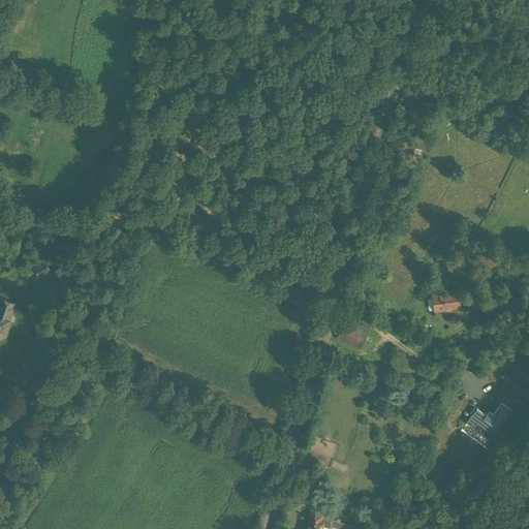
[(520,78),(522,73),(528,76),(528,63),(523,60),(521,63),(516,61),(512,67),(511,69),(516,72),(515,74),(520,78)]
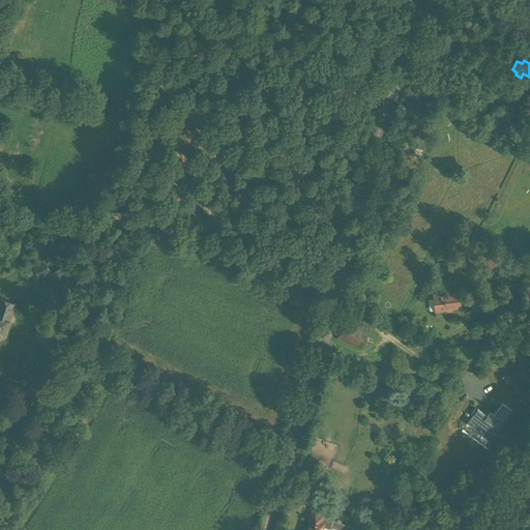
[(482,257),(480,261),(494,267),(496,264),(498,260),(499,257),(486,251),(484,253),(482,257)]
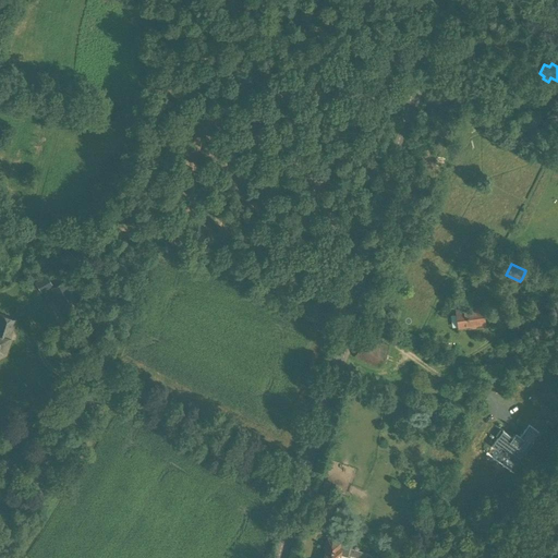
[(489,286),(494,279),(486,273),(481,280),(489,286)]
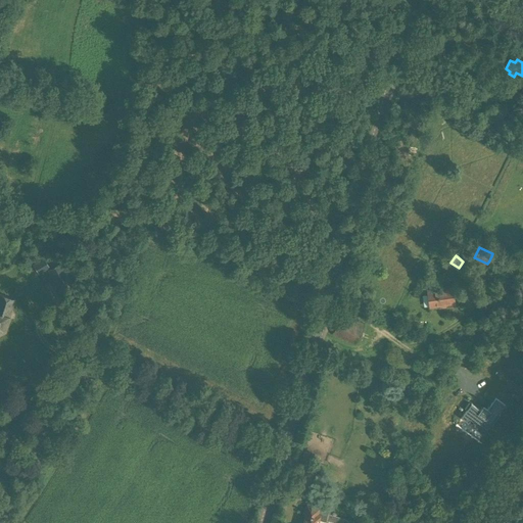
[(44,258),(34,265),(39,274),(50,268),(44,258)]
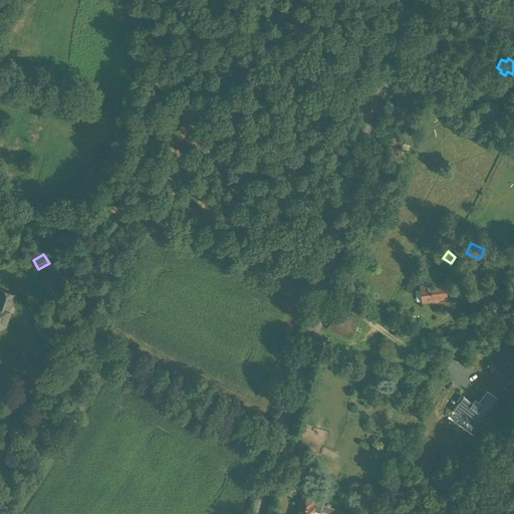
[(422,302),(447,298),(444,281),(419,285),(422,302)]
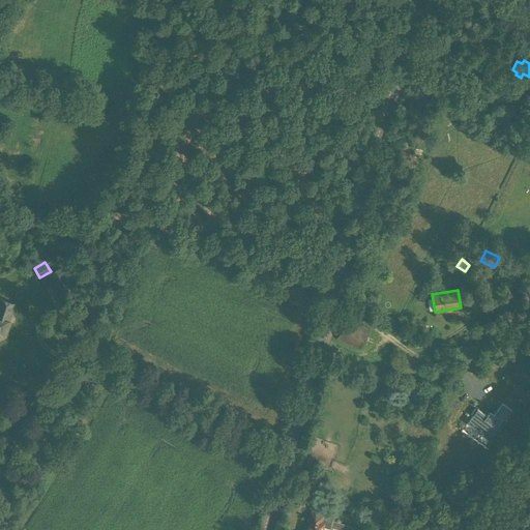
[(10,320),(16,303),(0,298),(0,339),(6,336),(11,321),(10,320)]
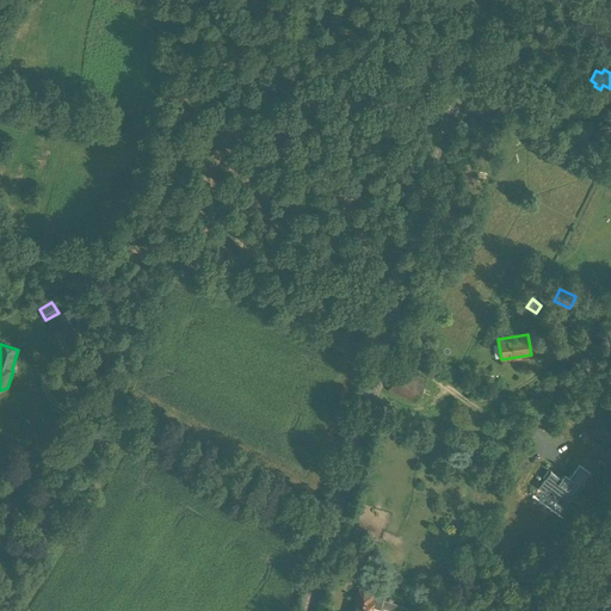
[(425,377),(396,366),(387,392),(415,403),(425,377)]
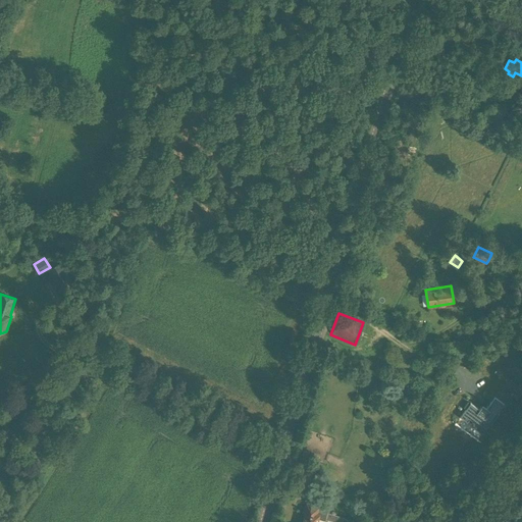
[(471,403),(470,404),(468,402),(465,407),(467,409),(461,417),(468,422),(469,420),(477,426),(476,428),(483,433),(490,423),(491,423),(500,413),(499,413),(505,404),(496,397),(487,408),(486,408),(485,409),(485,410),(482,410),(481,409),(480,408),(479,409),(471,403)]
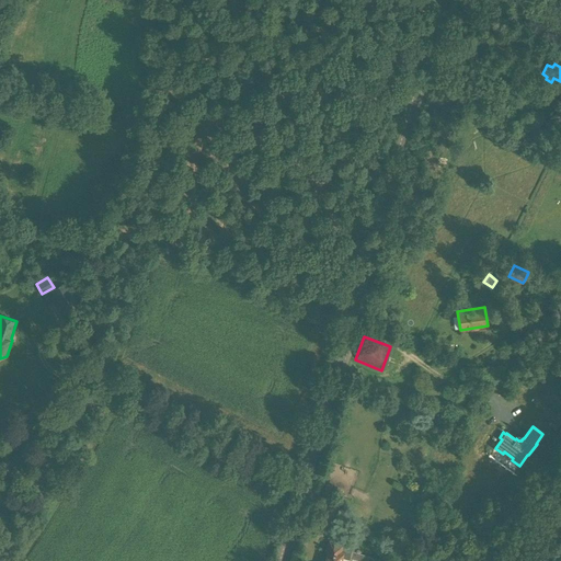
[(376,560),(375,559),(375,558),(373,557),(371,556),(370,556),(353,551),(353,548),(346,547),(347,544),(340,541),(340,542),(332,540),(330,549),(331,550),(329,560),(325,559),(324,560),(376,560)]
